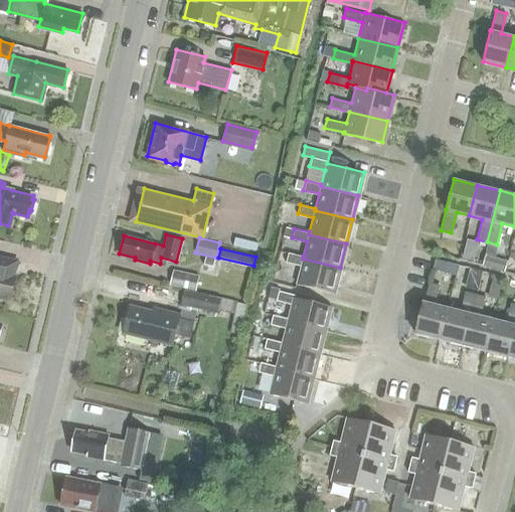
[(334,293),(340,268),(303,259),(303,256),(288,251),(286,261),(301,265),(297,283),(334,293)]
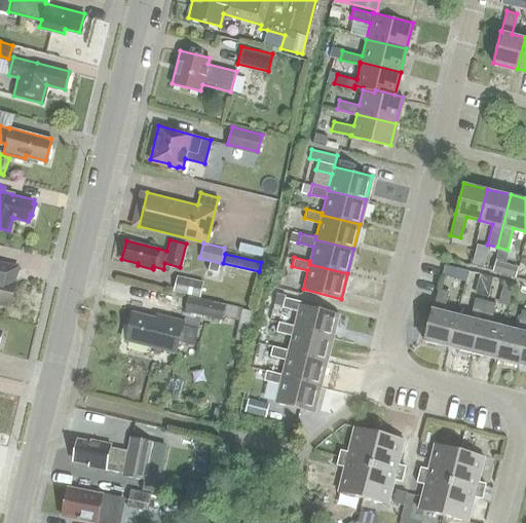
[(0,301),(8,304),(13,282),(12,282),(16,266),(0,261),(0,301)]
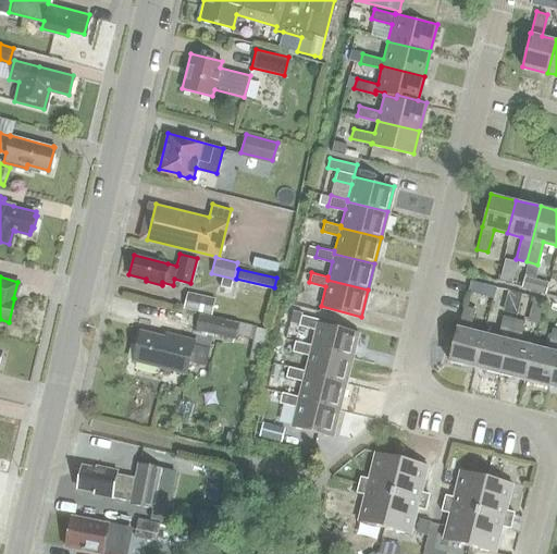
[(479,293),(492,296),(494,288),(481,284),(479,293)]
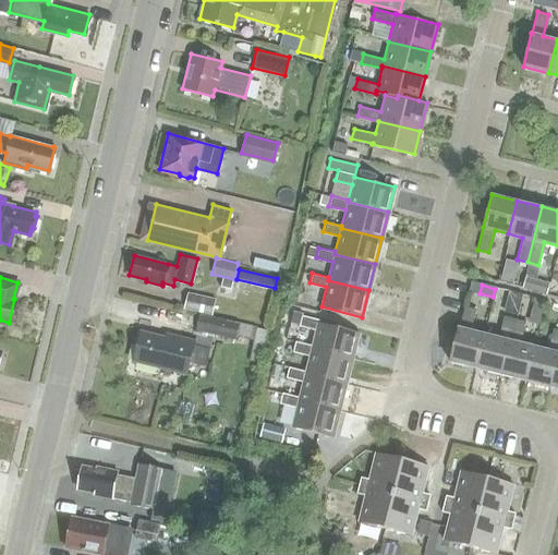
[(183,308),(211,314),(216,298),(186,291),(183,308)]
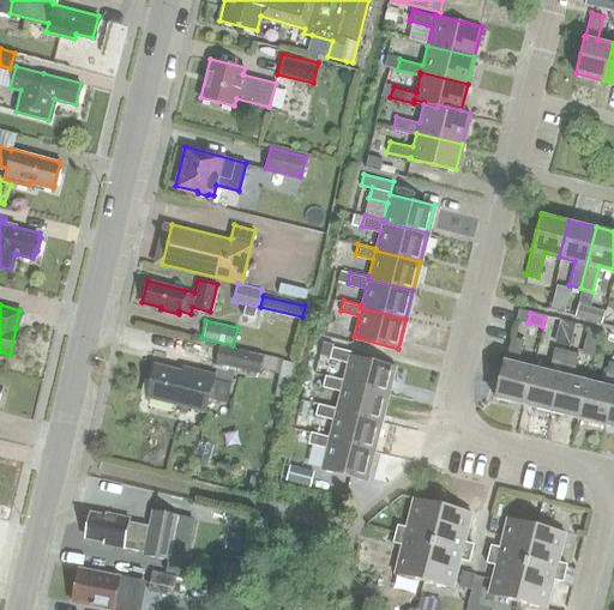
[(602,350),(605,327),(593,326),(590,349),(602,350)]
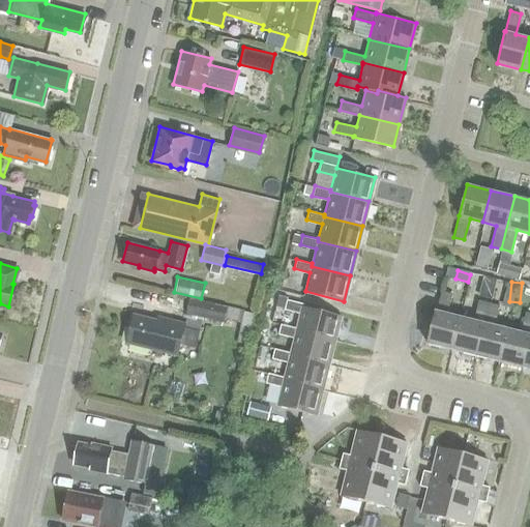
[(427,342),(450,348),(460,316),(446,313),(451,292),(441,290),(436,311),(435,311),(427,342)]
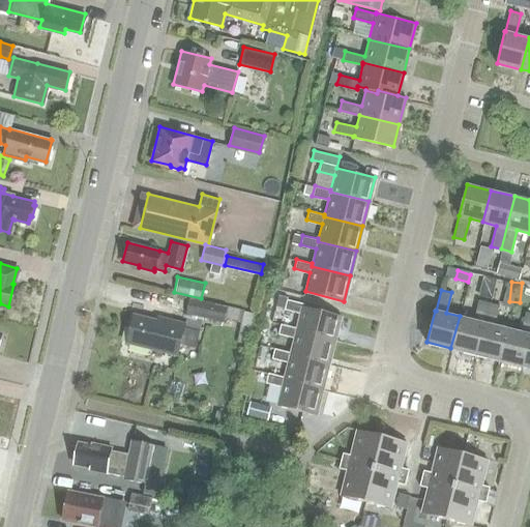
[(189,297),(186,312),(187,312),(202,316),(223,320),(223,317),(226,305),(189,297)]
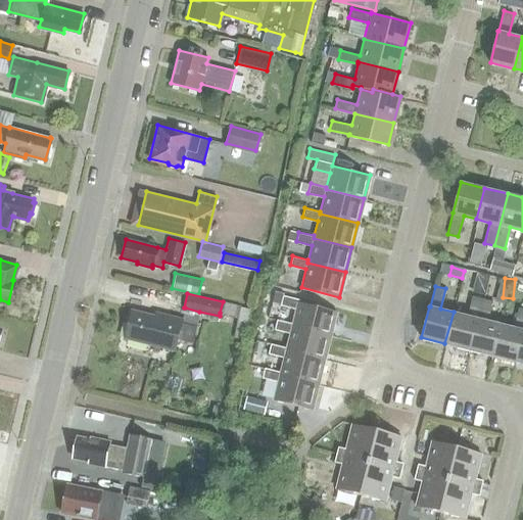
[(296,308),(292,323),(291,326),(330,335),(336,311),(298,301),(298,298),(283,294),(280,303),(296,308)]
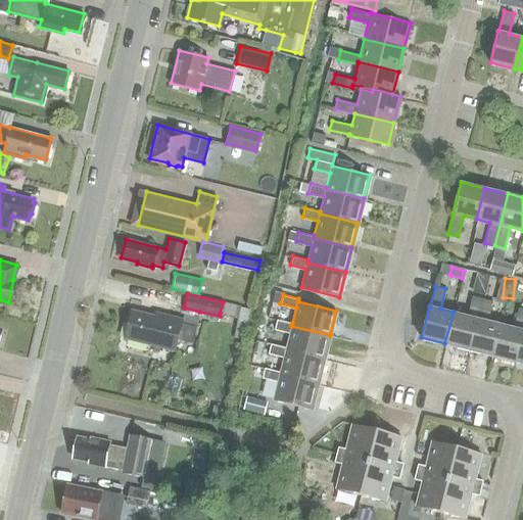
[(444,343),(468,349),(481,297),(471,295),(466,316),(454,312),(444,343)]
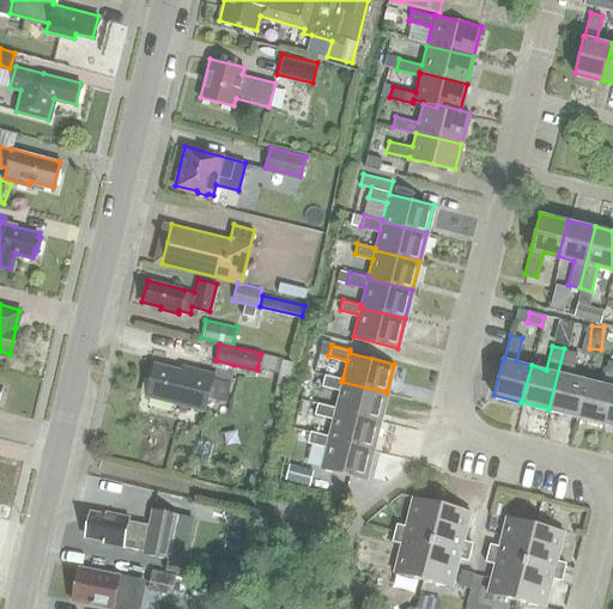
[(548,409),(575,415),(586,379),(570,376),(576,351),(564,348),(548,409)]
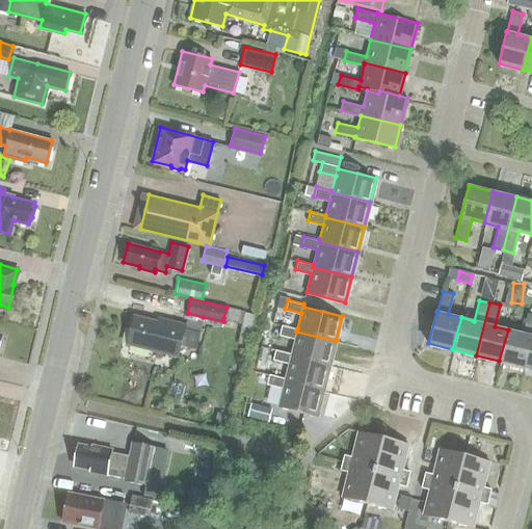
[(227,307),(223,318),(241,322),(237,342),(246,344),(254,313),(244,311),(227,307)]
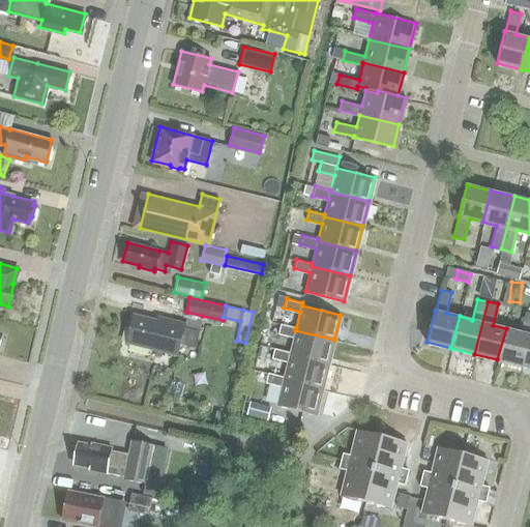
[(497,359),(521,366),(529,332),(529,312),(525,311),(520,331),(506,328),(497,359)]
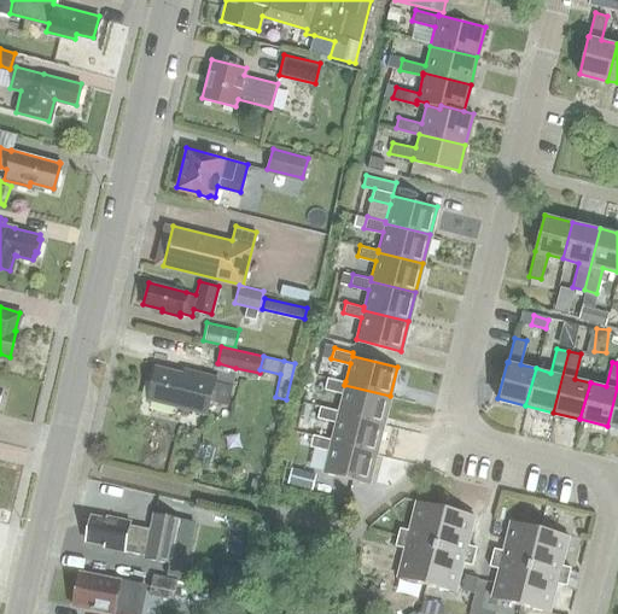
[(227,403),(232,385),(214,380),(215,375),(192,369),(191,374),(156,364),(147,398),(205,413),(209,399),(227,403)]
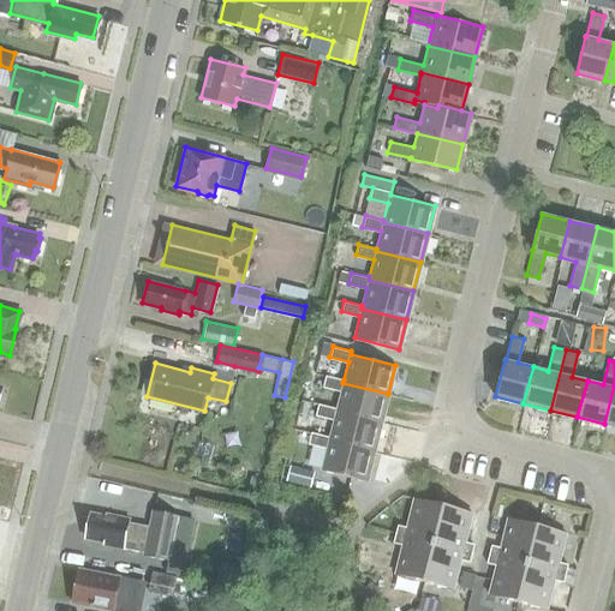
[(381,421),(388,394),(342,383),(344,379),(326,375),(322,385),(341,390),(336,407),(336,411),(381,421)]
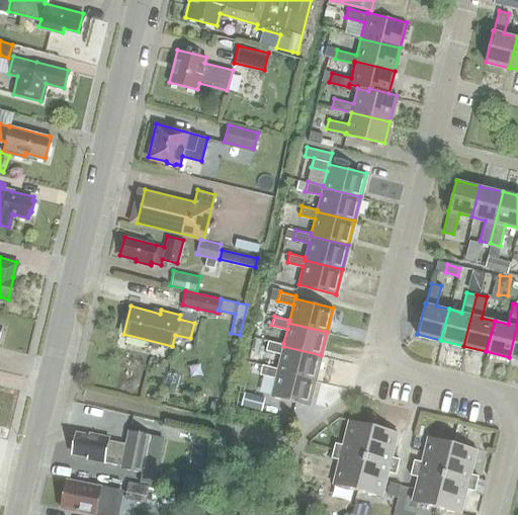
[(517,325),(509,357),(517,359),(517,325)]
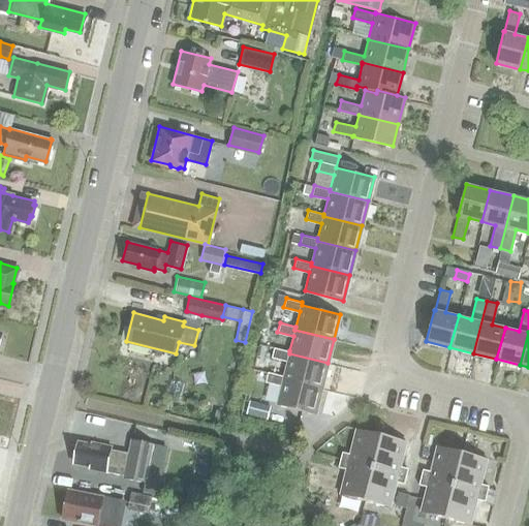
[(321,389),(328,363),(289,353),(289,350),(274,346),(271,357),(287,361),(283,375),(282,378),(321,389)]
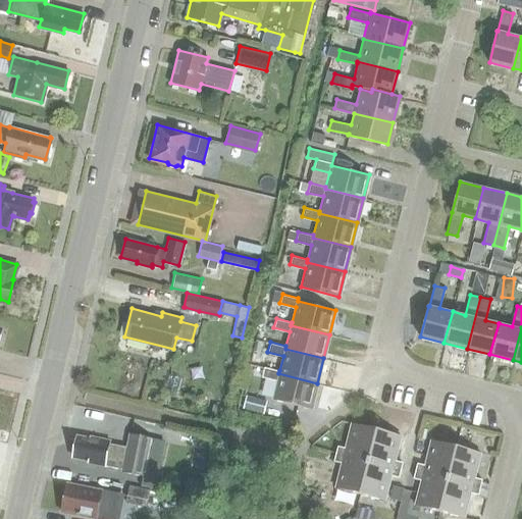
[(311,408),(317,383),(278,373),(279,370),(264,366),(261,375),(277,379),(272,398),(311,408)]
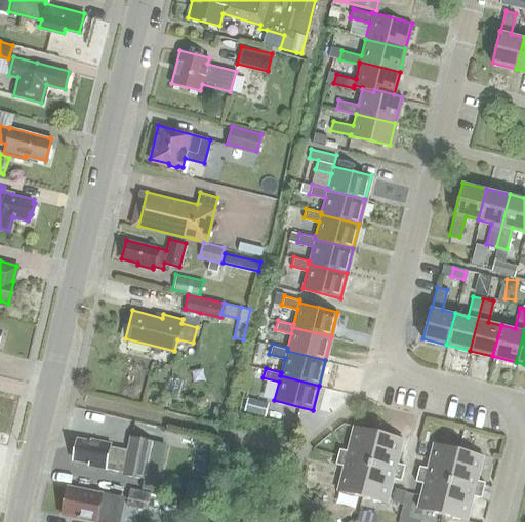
[(264,413),(267,402),(247,397),(244,408),(264,413)]
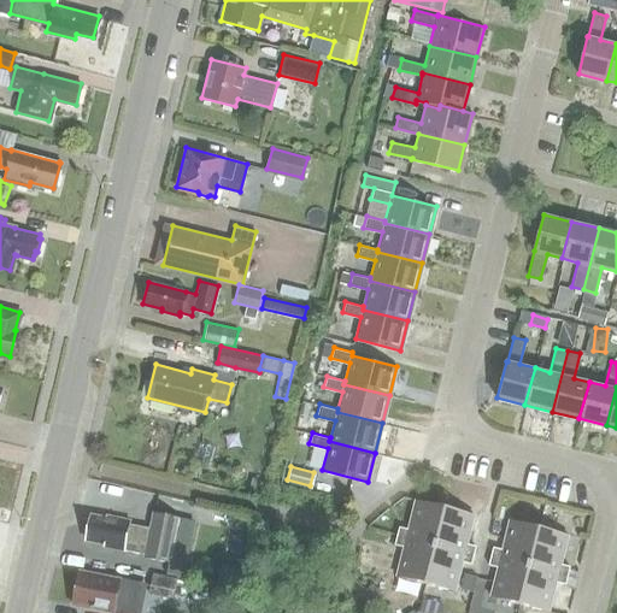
[(444,506),(415,499),(407,528),(398,525),(395,534),(434,543),(444,506)]
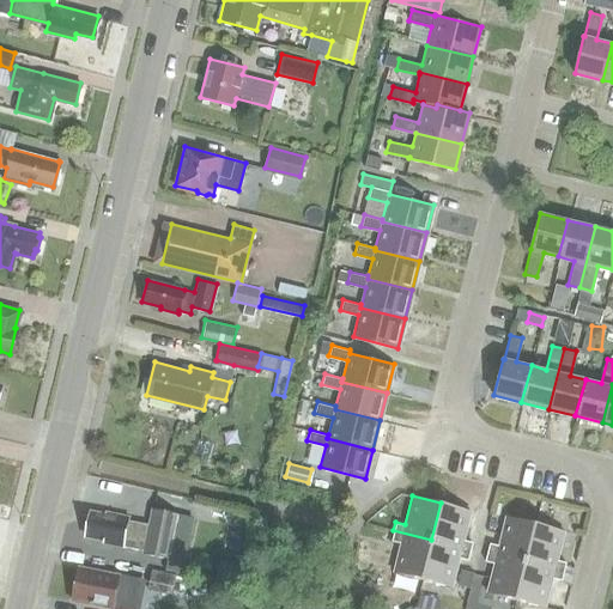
[(431,540),(469,549),(472,541),(462,539),(469,510),(441,503),(431,540)]
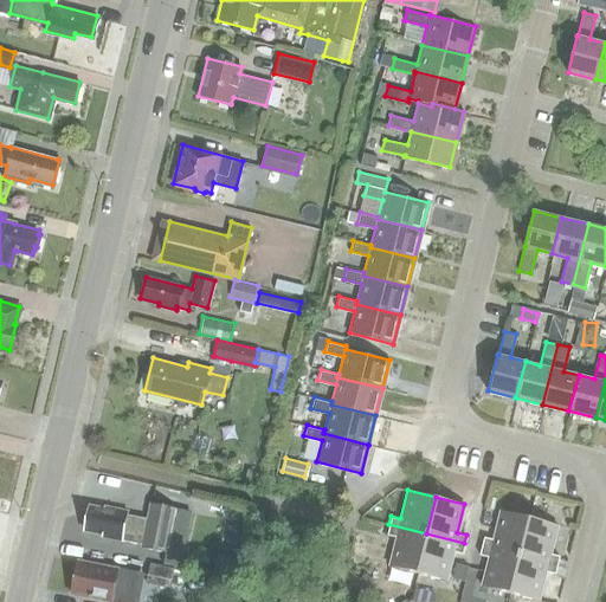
[(89,505),(84,528),(103,531),(102,535),(121,538),(131,541),(142,543),(141,545),(165,550),(173,507),(174,506),(150,502),(147,517),(126,513),(127,510),(104,505),(103,507),(89,505)]
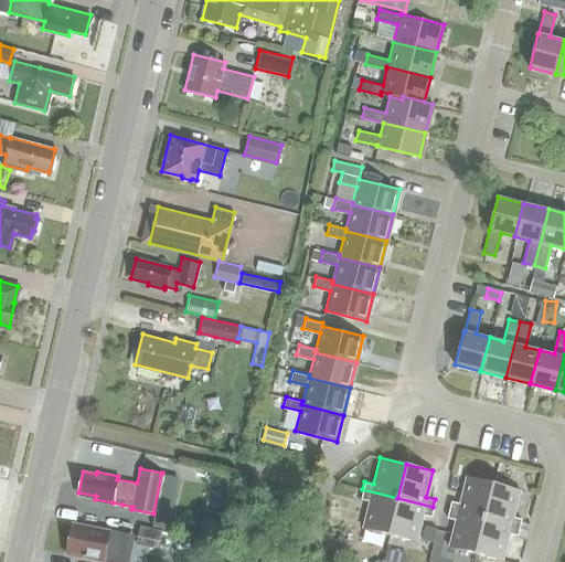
[(492,481),(466,475),(459,502),(450,500),(449,508),(483,517),(492,481)]
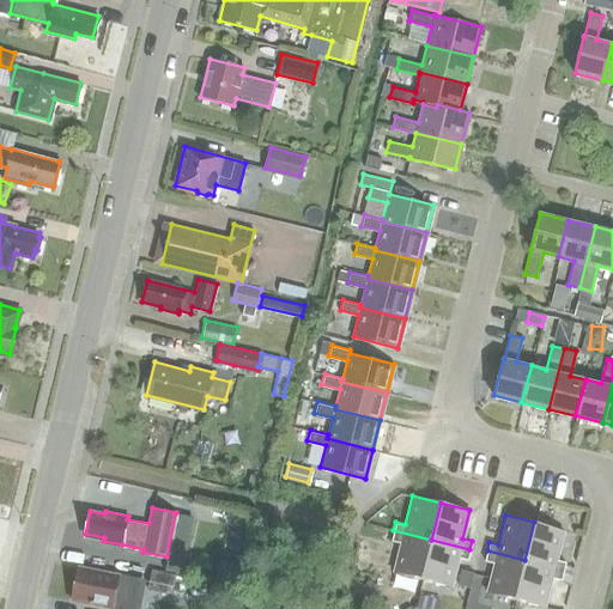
[(525,560),(563,570),(565,561),(556,559),(563,529),(534,522),(525,560)]
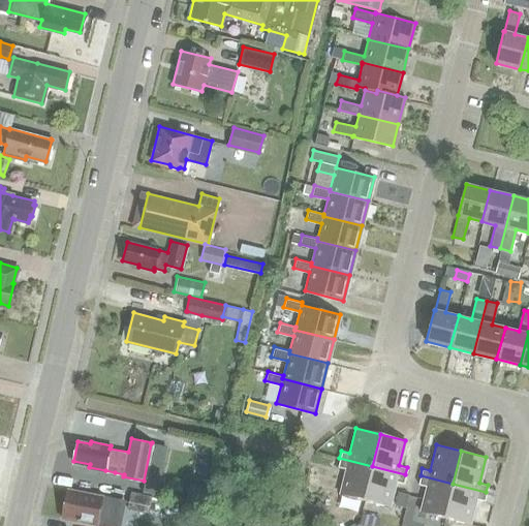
[(372,466),(339,458),(338,466),(345,467),(339,493),(364,499),(372,466)]
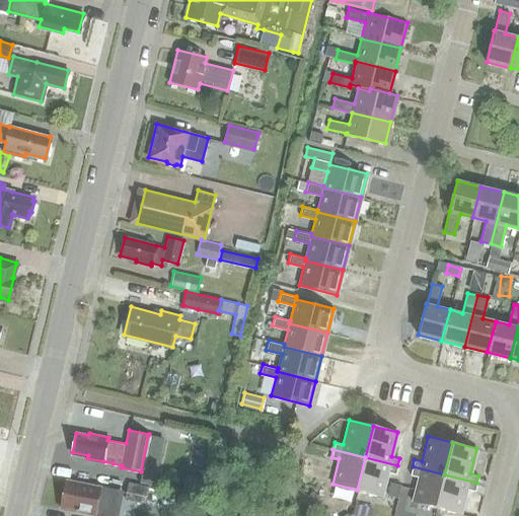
[(357,490),(381,496),(388,471),(395,473),(397,465),(365,457),(357,490)]
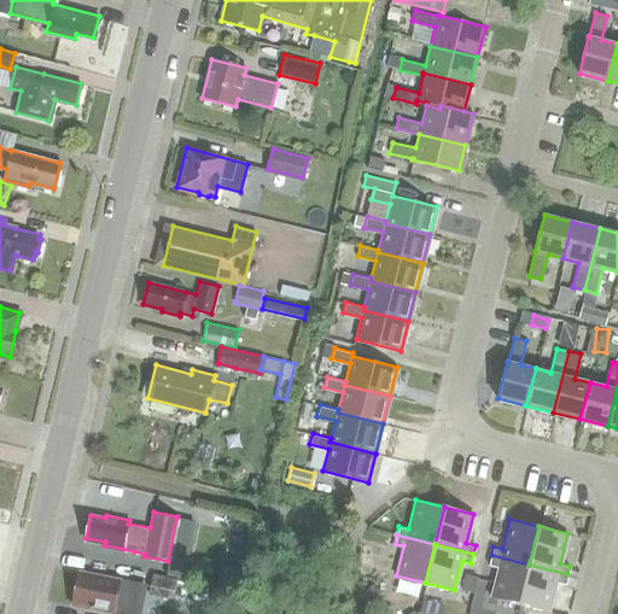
[(529,565),(491,555),(489,563),(499,566),(491,596),(519,603),(529,565)]
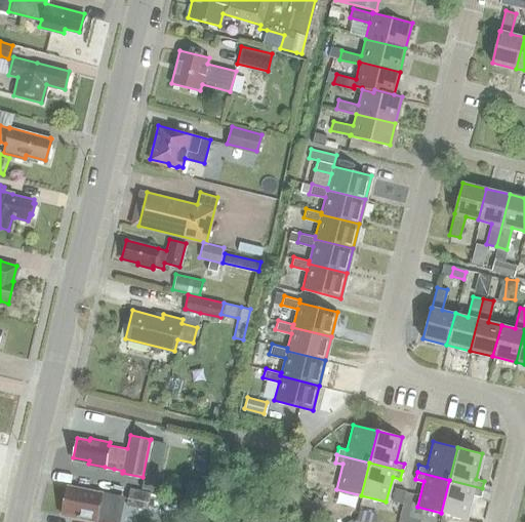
[(441,513),(466,519),(473,493),(480,495),(482,488),(449,480),(441,513)]
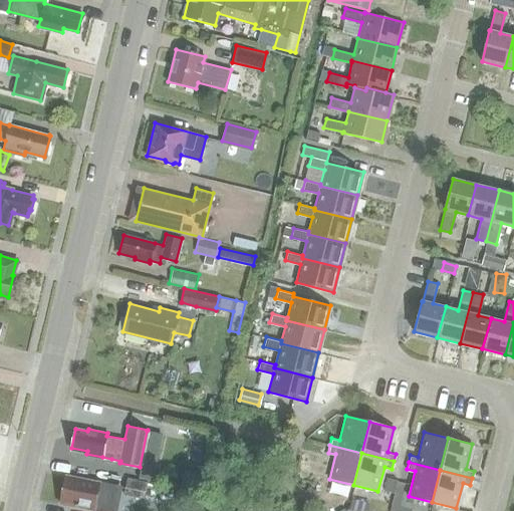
[(115,510),(120,486),(98,482),(99,482),(65,475),(60,502),(93,509),(92,510),(115,510)]
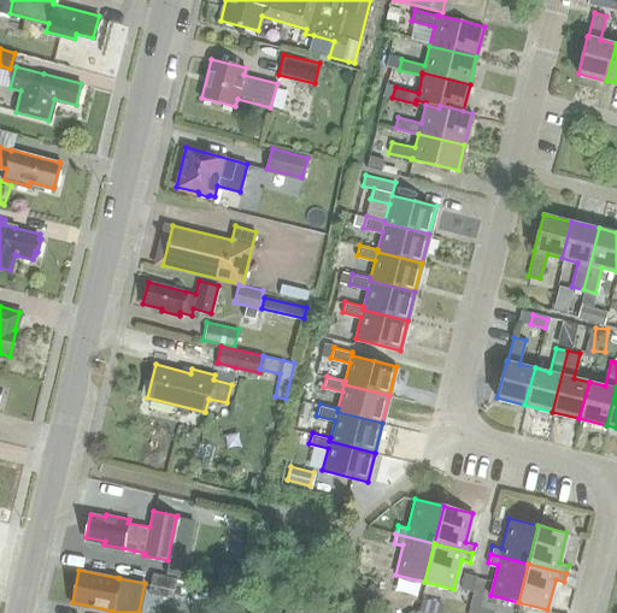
[(150,590),(172,595),(176,577),(153,572),(150,590)]
